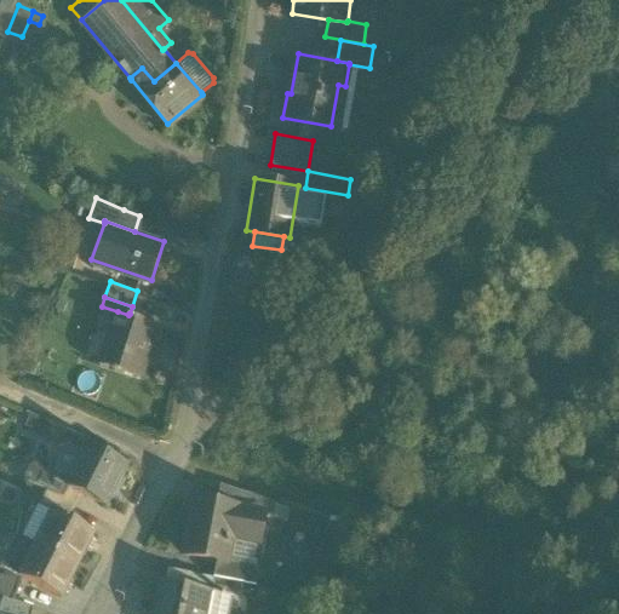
[(107,365),(141,376),(148,354),(144,353),(154,322),(130,314),(129,314),(129,315),(118,311),(107,343),(114,345),(107,365)]
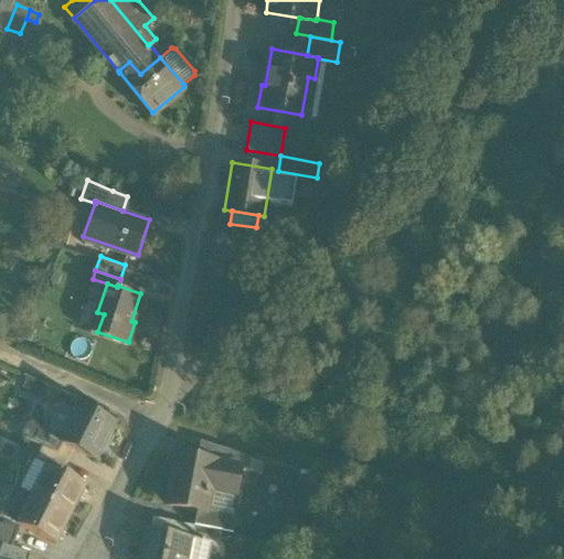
[(51,426),(65,432),(76,409),(63,402),(51,426)]
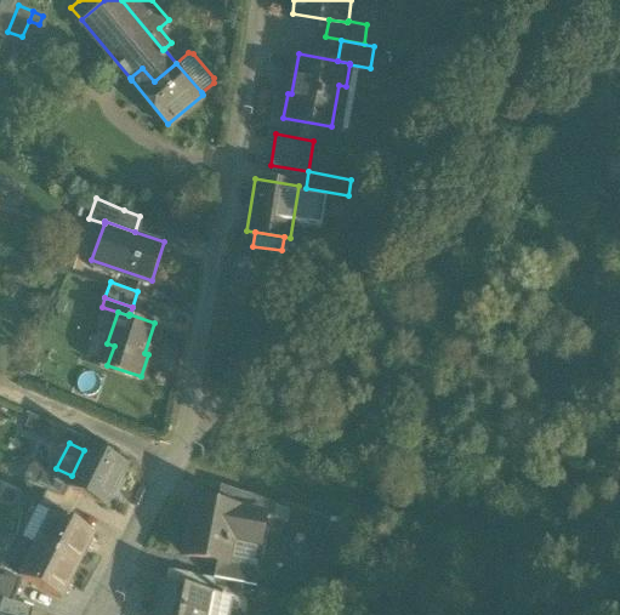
[(86,444),(84,450),(72,476),(67,483),(81,490),(107,504),(111,496),(115,485),(118,487),(119,487),(123,485),(125,479),(124,476),(121,473),(126,463),(86,444)]
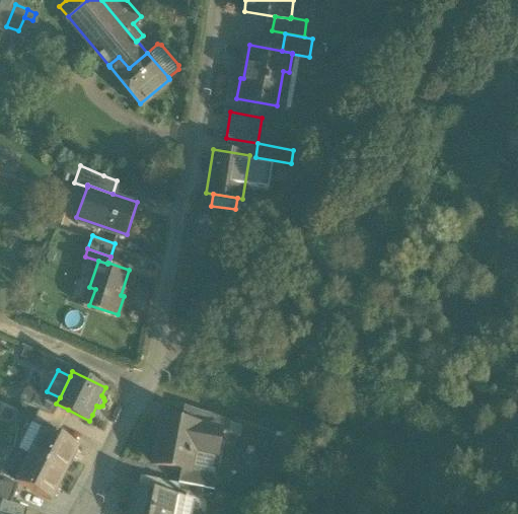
[(46,393),(29,384),(24,387),(21,394),(21,400),(39,407),(46,393)]
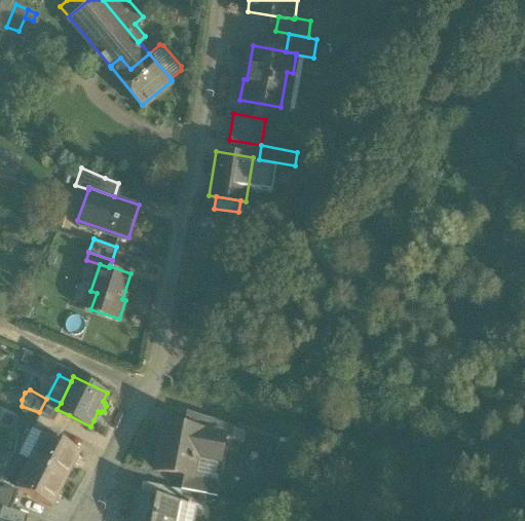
[(39,415),(64,426),(69,415),(57,409),(61,403),(47,397),(46,399),(39,412),(38,414),(39,415)]
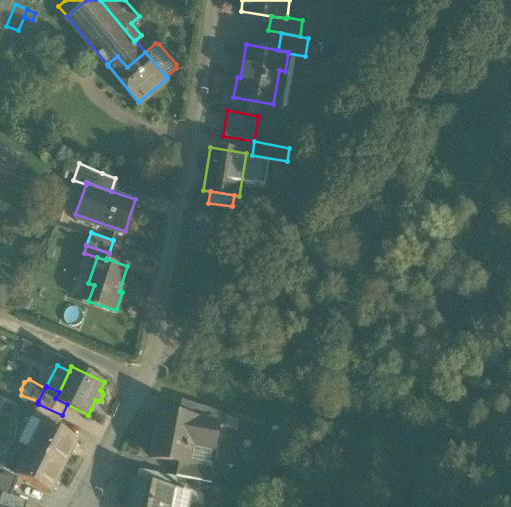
[(215,424),(225,426),(228,412),(182,398),(179,415),(215,422),(215,424)]
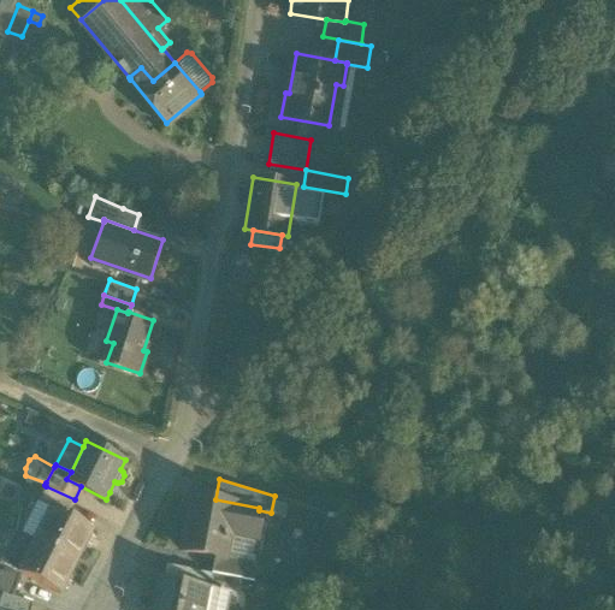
[(53,507),(69,513),(75,501),(75,499),(46,486),(40,499),(53,507)]
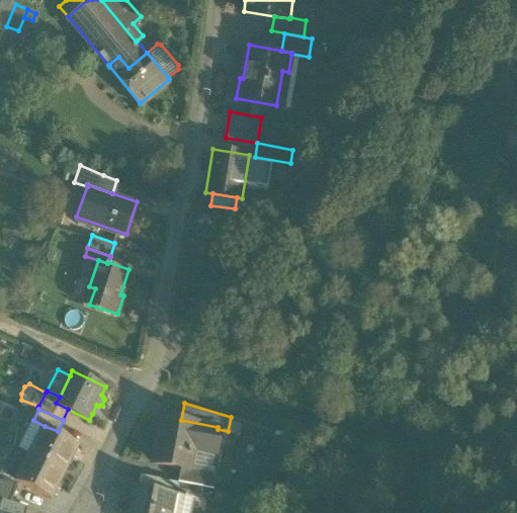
[(181,465),(189,466),(193,446),(213,450),(218,429),(218,427),(181,420),(164,417),(160,436),(158,435),(154,459),(181,465)]
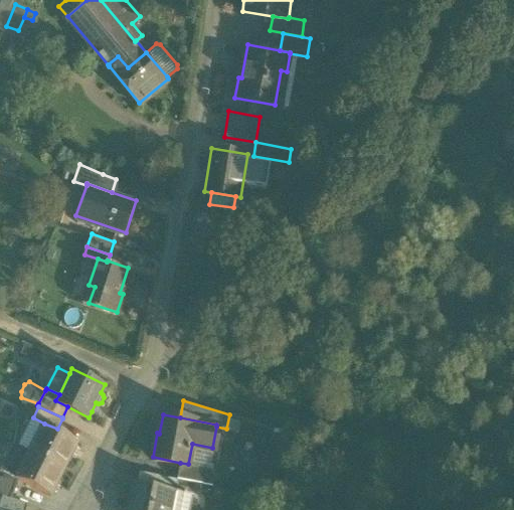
[(31,416),(18,444),(31,450),(44,423),(33,417),(31,416)]
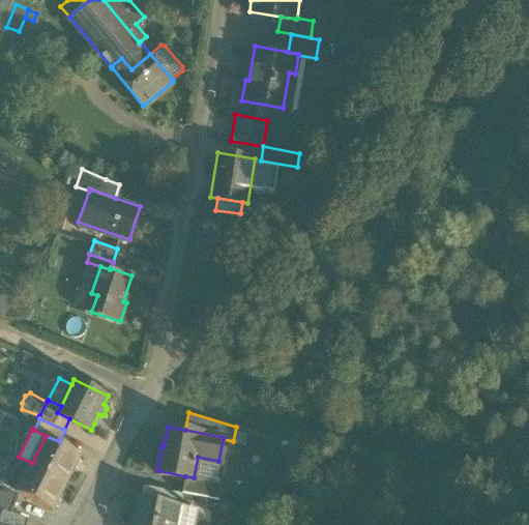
[(46,436),(32,463),(65,479),(80,451),(59,441),(46,436)]
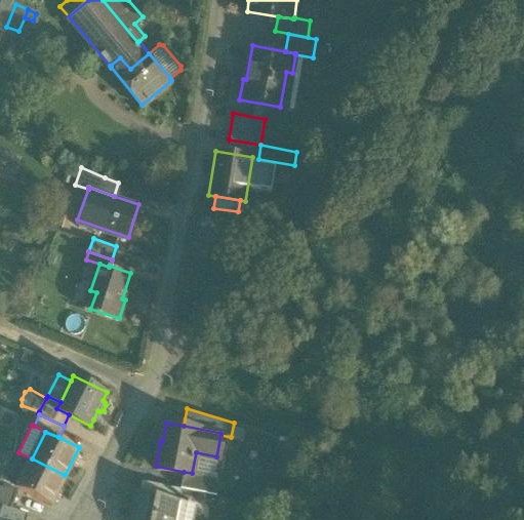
[(5,479),(18,485),(32,458),(18,452),(5,479)]
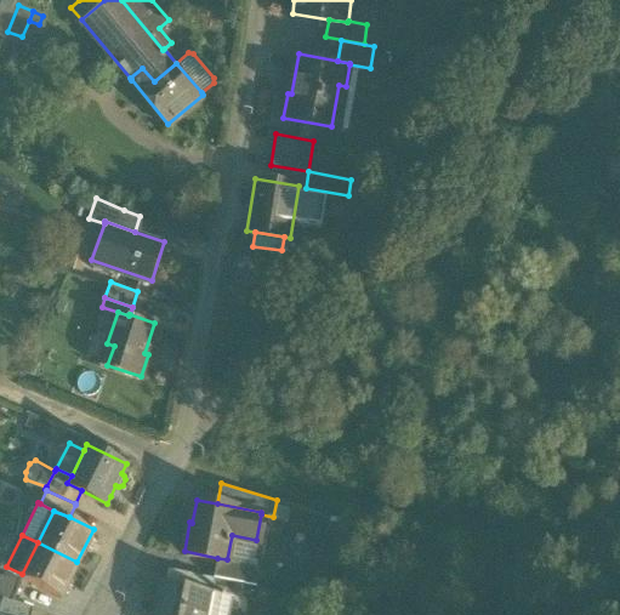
[(77,562),(38,542),(22,574),(21,575),(61,594),(77,562)]
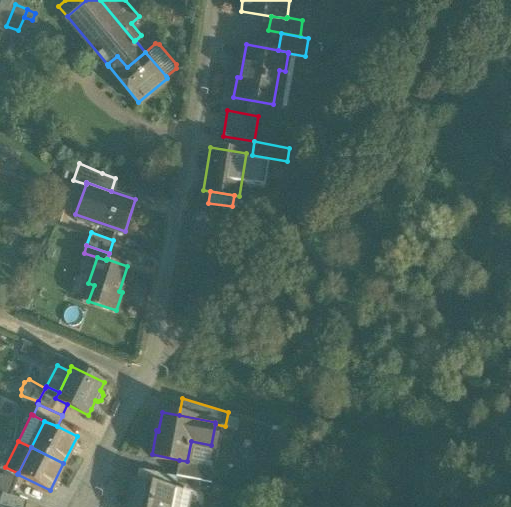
[(176,474),(211,481),(214,467),(187,461),(179,460),(176,474)]
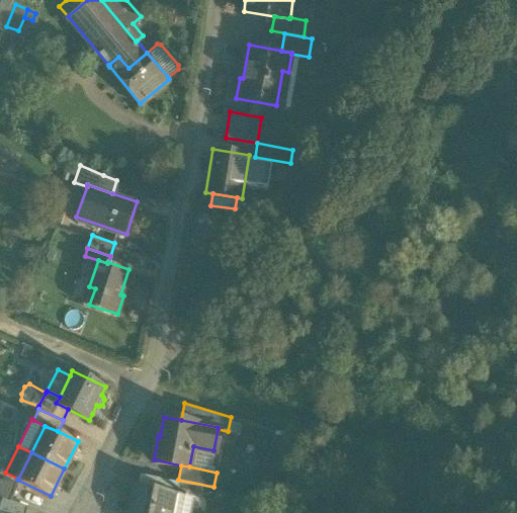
[(173,491),(177,492),(179,480),(141,473),(138,484),(173,491)]
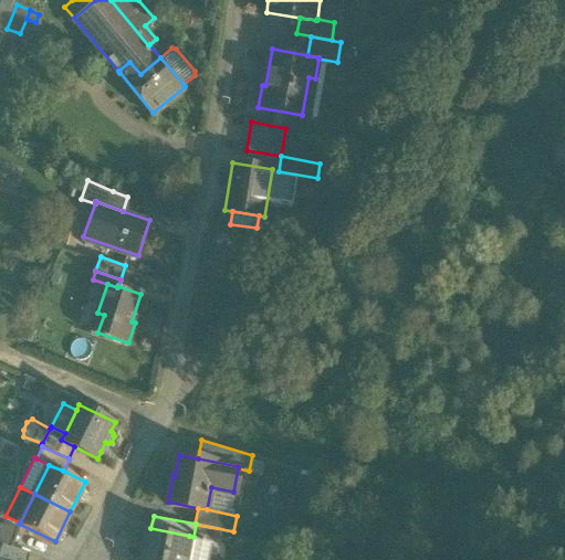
[(0,540),(3,541),(12,545),(19,529),(0,522),(0,540)]
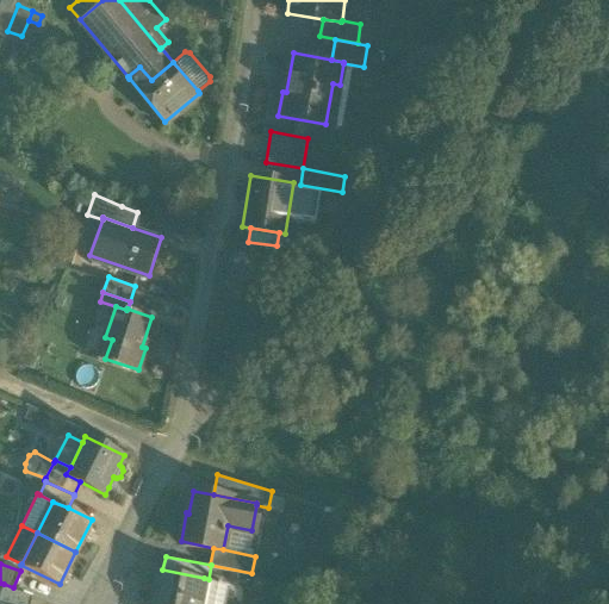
[(198,603),(204,578),(162,570),(156,568),(155,571),(157,571),(150,603),(198,603)]
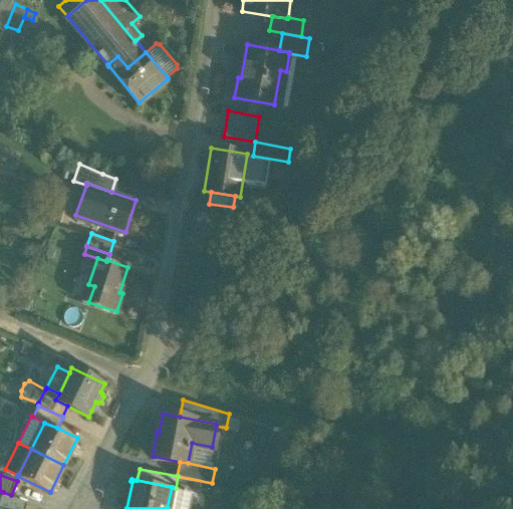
[(176,488),(172,487),(167,508),(189,508),(193,491),(187,490),(187,489),(185,489),(176,488)]
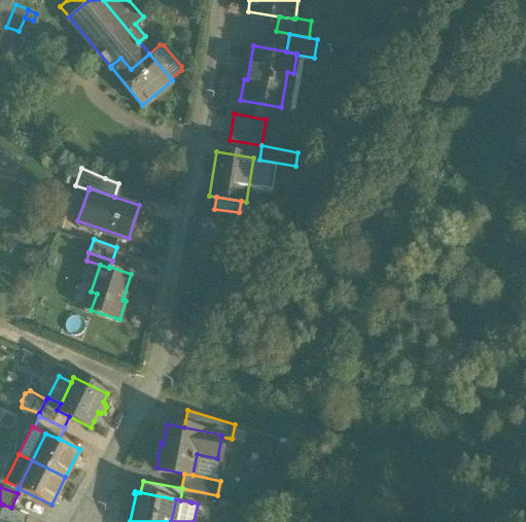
[(0,521),(26,521),(29,514),(11,508),(3,505),(0,513),(0,521)]
